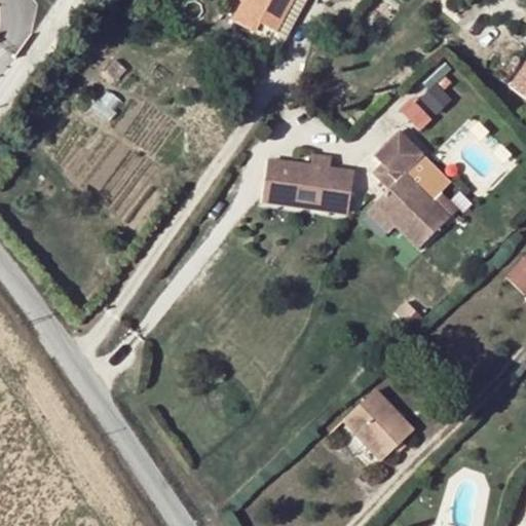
[(245,0),(233,23),(266,41),(278,48),(304,0),(245,0)]
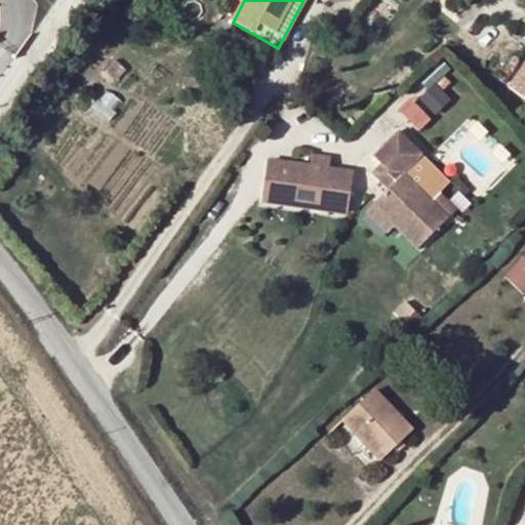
[(273,56),(278,48),(266,41),(260,51),(273,56)]
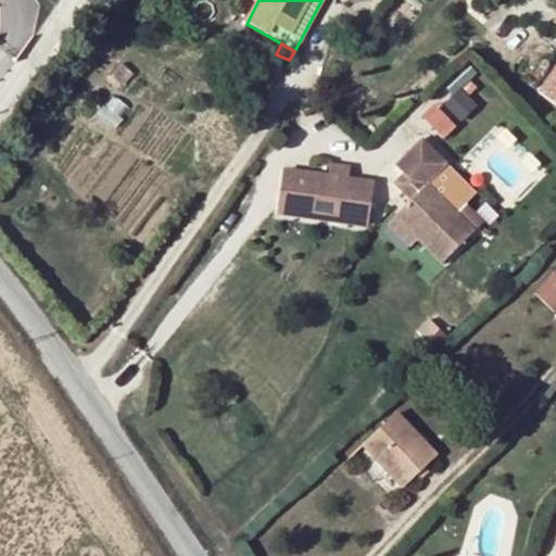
[(460,89),(443,105),(460,123),(478,106),(460,89)]
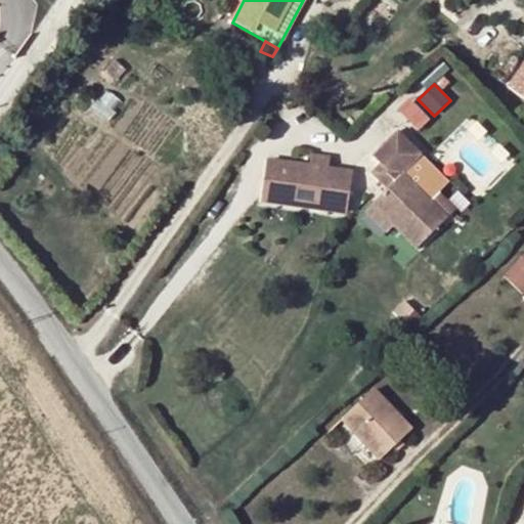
[(417,249),(447,218),(402,173),(421,155),(397,131),(373,156),(381,164),(388,171),(379,180),(387,189),(373,204),(394,226),(417,249)]
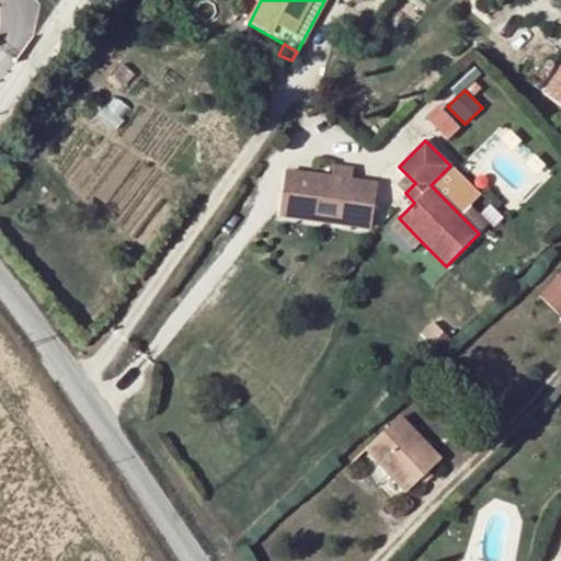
[(366,226),(370,181),(352,179),(353,165),(331,163),(330,175),(283,170),(278,216),(366,226)]
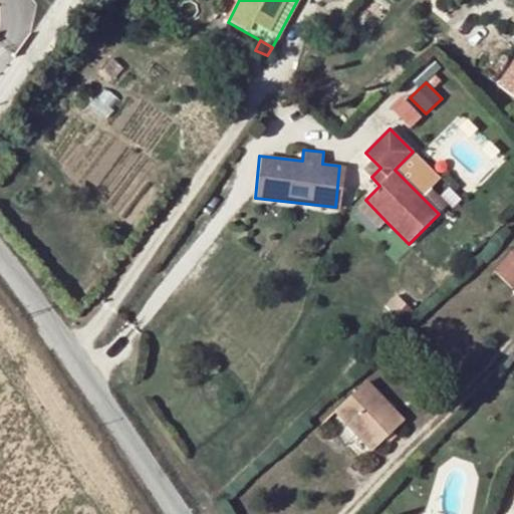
[(380,168),(373,161),(364,170),(371,177),(380,168)]
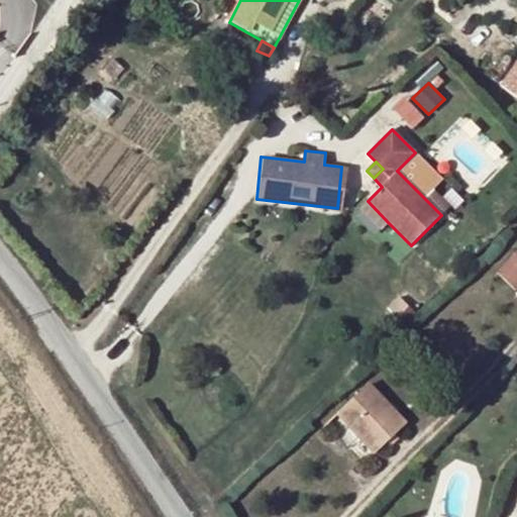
[(389,223),(368,201),(359,209),(382,230),(389,223)]
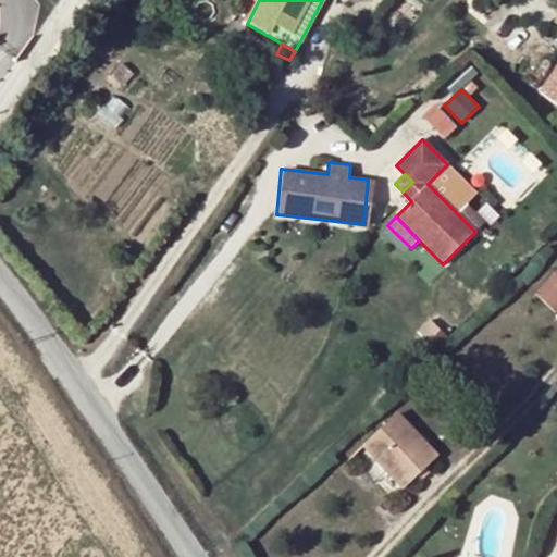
[(519,267),(511,259),(500,269),(508,276),(519,267)]
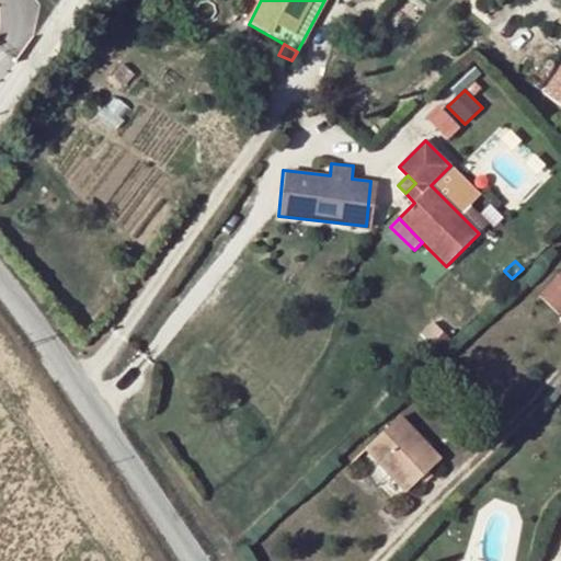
[(560,272),(560,273),(538,297),(559,317),(560,315),(560,272)]
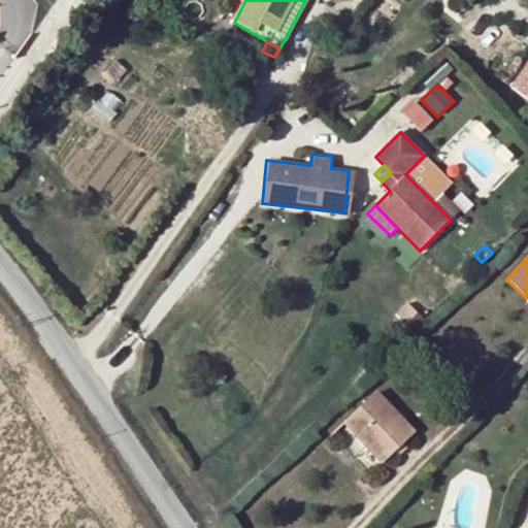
[(490,276),(480,286),(491,295),(499,286),(490,276)]
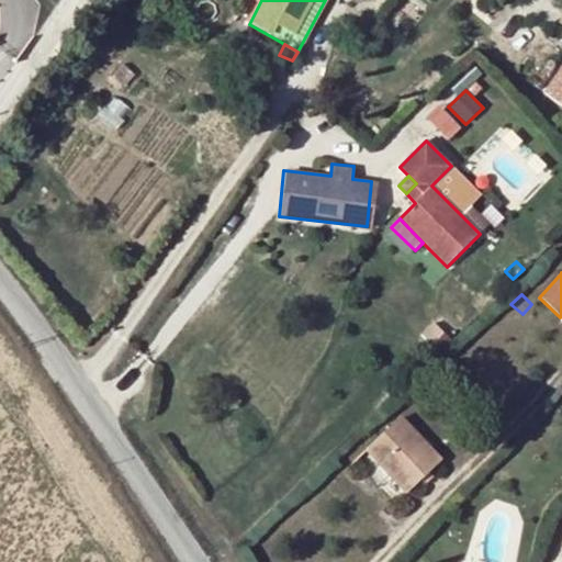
[(445,334),(434,322),(422,334),(431,345),(445,334)]
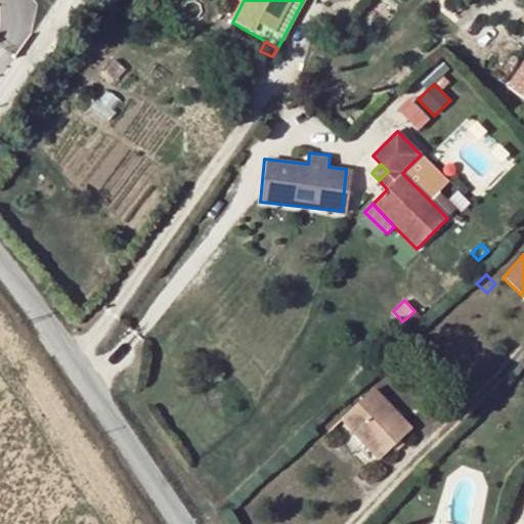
[(379,460),(391,448),(399,441),(410,430),(373,390),(341,420),(379,460)]
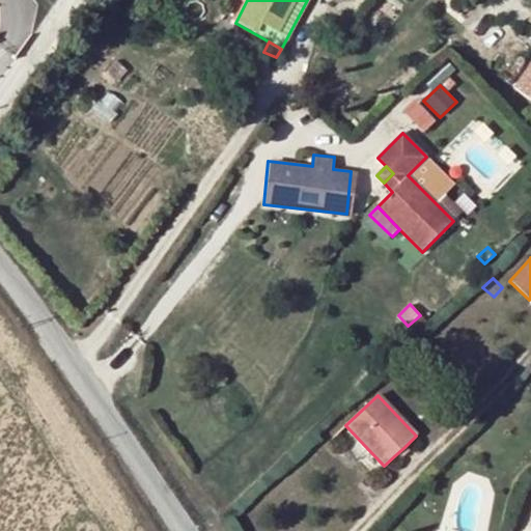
[(404,447),(396,454),(401,459),(409,452),(404,447)]
